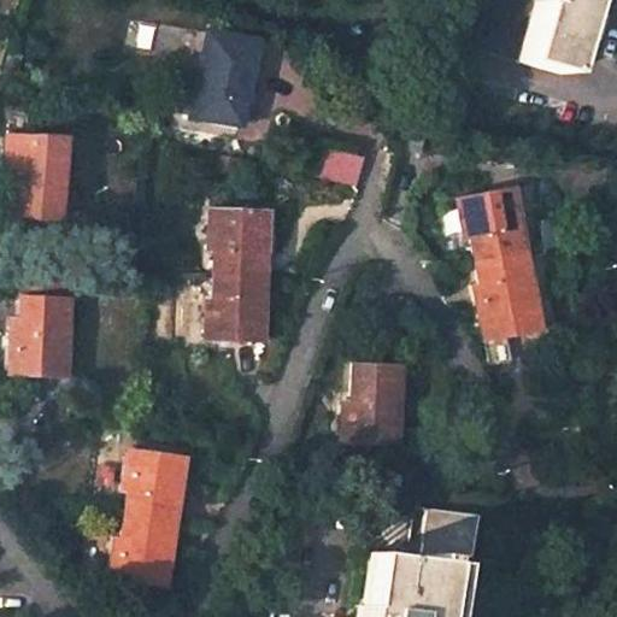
[(489,0),(475,51),(516,62),(533,0),(489,0)]
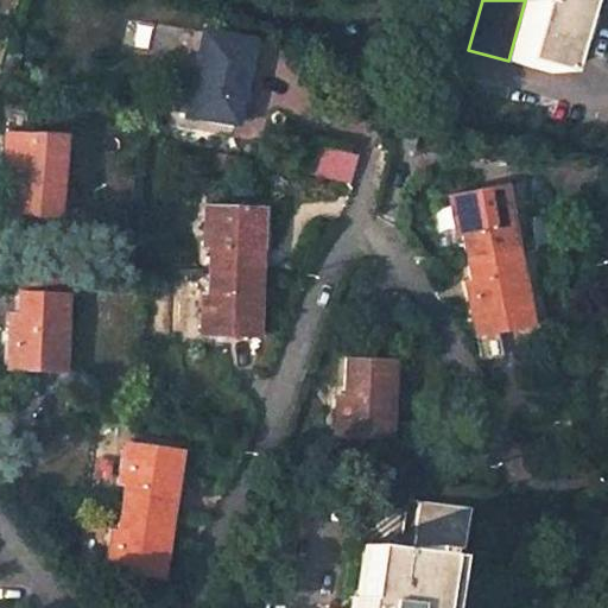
[(525,0),(508,61),(552,74),(572,0),(525,0)]
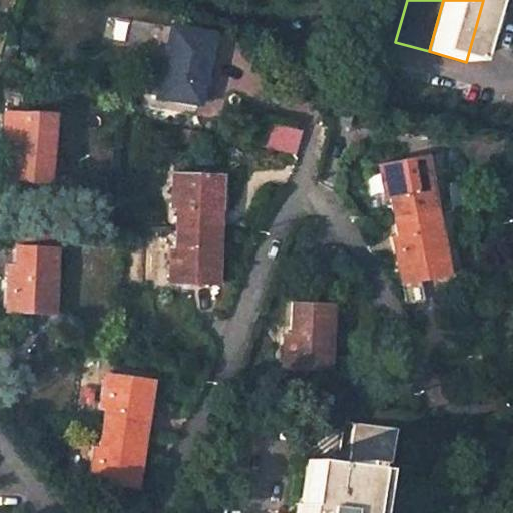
[(170,26),(157,96),(198,104),(212,34),(170,26)]
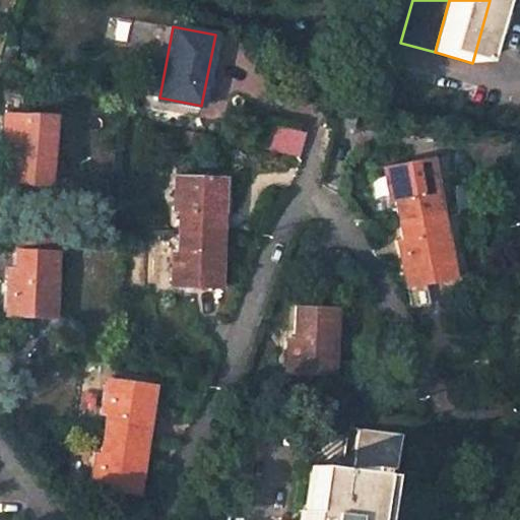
[(46,117),(4,114),(1,149),(9,150),(6,182),(46,185),(47,152),(43,152),(46,117)]
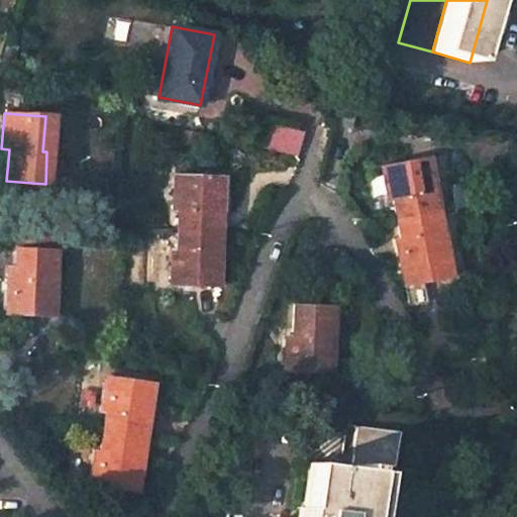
[(302,131),(269,123),(262,147),(295,156),(302,131)]
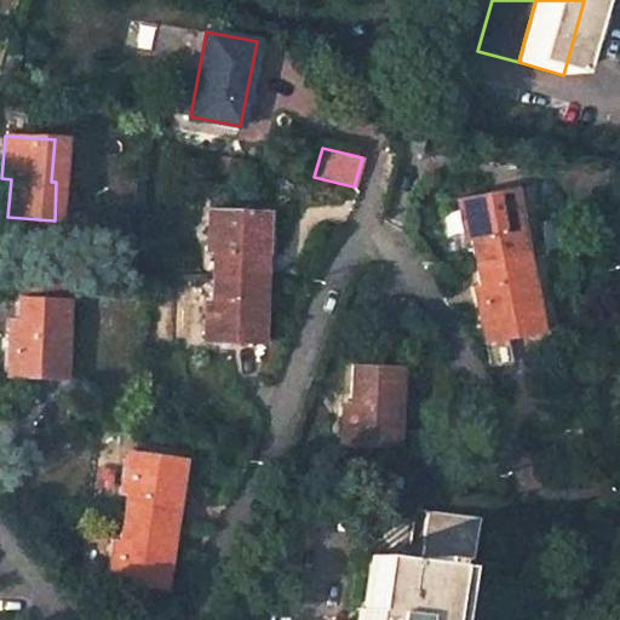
[(505,189),(458,197),(465,241),(471,240),(475,263),(523,254),(520,231),(514,231),(505,189)]
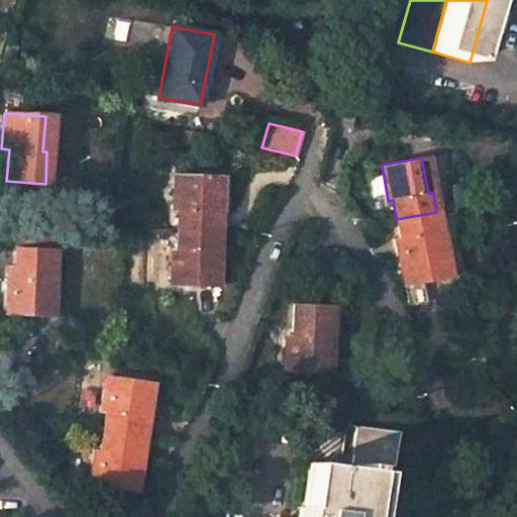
[(218,174),(178,170),(174,205),(180,205),(178,226),(217,230),(219,210),(214,209),(218,174)]
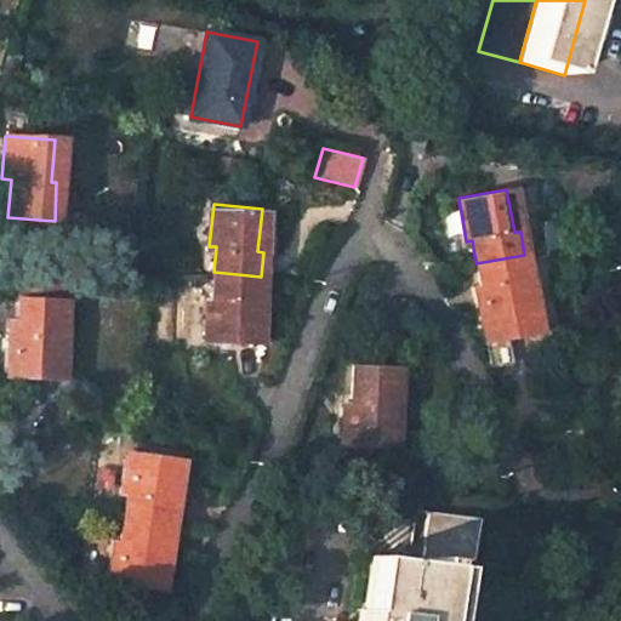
[(558,220),(542,221),(545,246),(560,245),(558,220)]
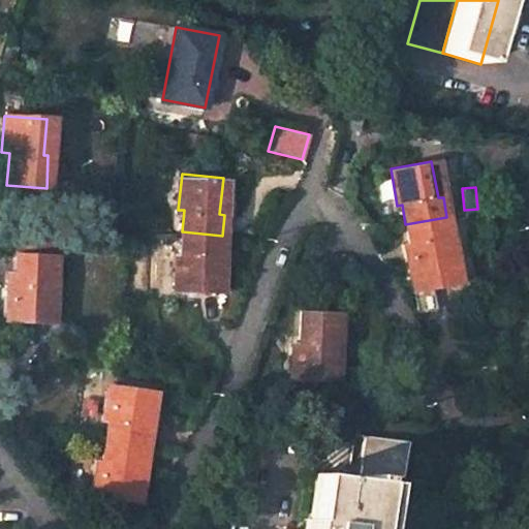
[(458,271),(450,236),(446,217),(405,224),(409,244),(405,245),(412,281),(430,278),(458,273),(458,271)]
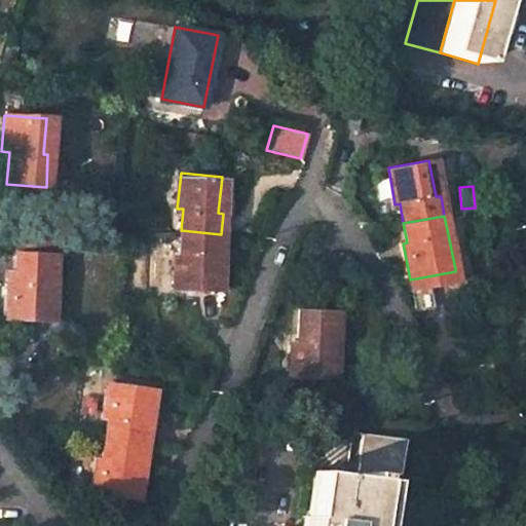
[(221,234),(181,230),(179,252),(172,251),(167,286),(209,291),(213,256),(218,256),(221,234)]
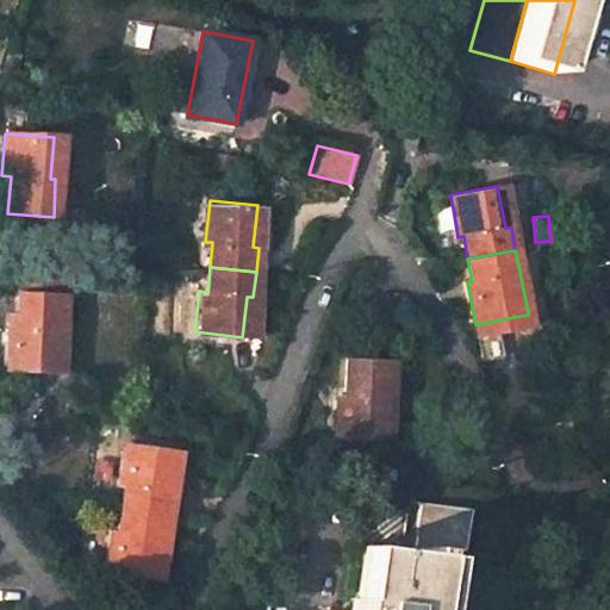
[(62,272),(24,271),(17,271),(16,285),(23,286),(61,290),(62,272)]
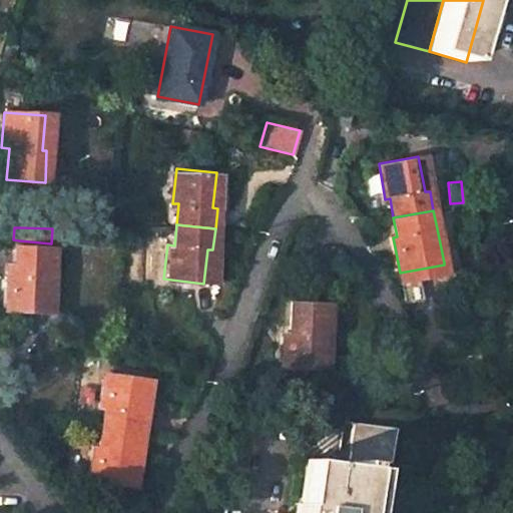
[(437,228),(444,263),(448,262),(441,227),(437,228)]
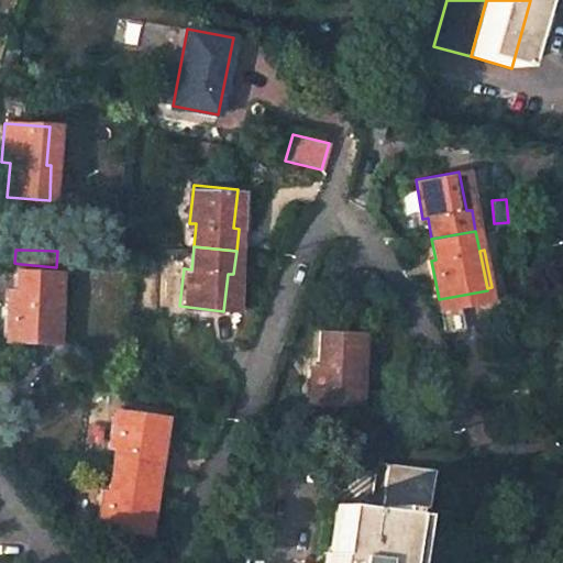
[(4,285),(0,333),(0,337),(55,341),(58,301),(53,300),(56,267),(21,264),(14,263),(12,285),(4,285)]
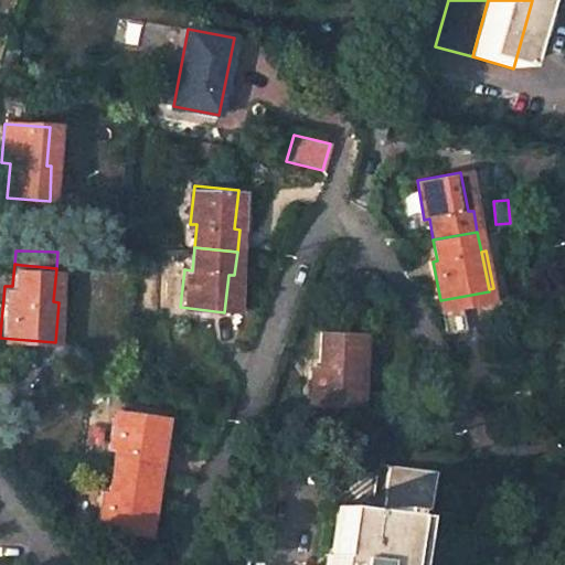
[(489,291),(459,297),(461,308),(491,302),(489,291)]
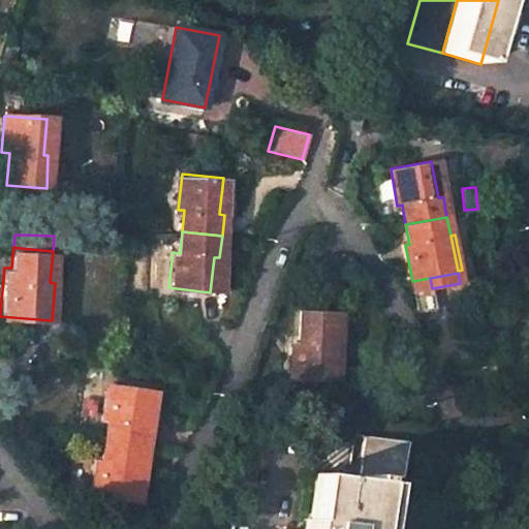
[(430,278),(412,281),(414,292),(432,288),(430,278)]
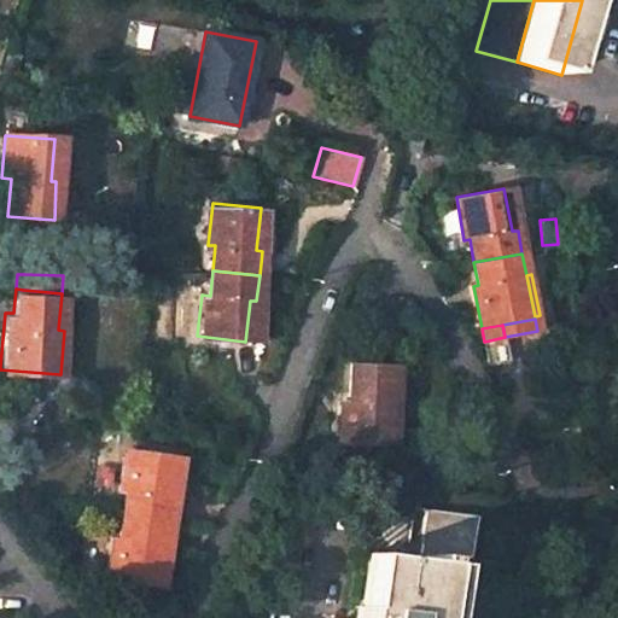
[(342,402),(339,443),(388,447),(390,401),(396,401),(397,365),(351,363),(349,402),(342,402)]
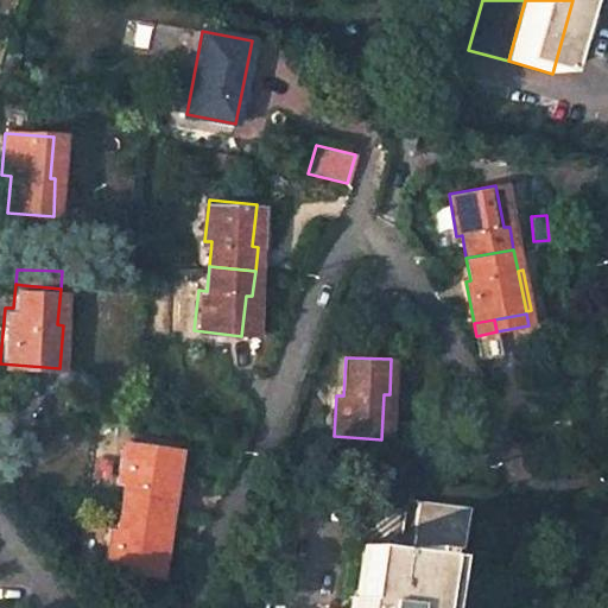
[(126,482),(121,506),(169,514),(172,489),(166,488),(173,448),(126,439),(120,481),(126,482)]
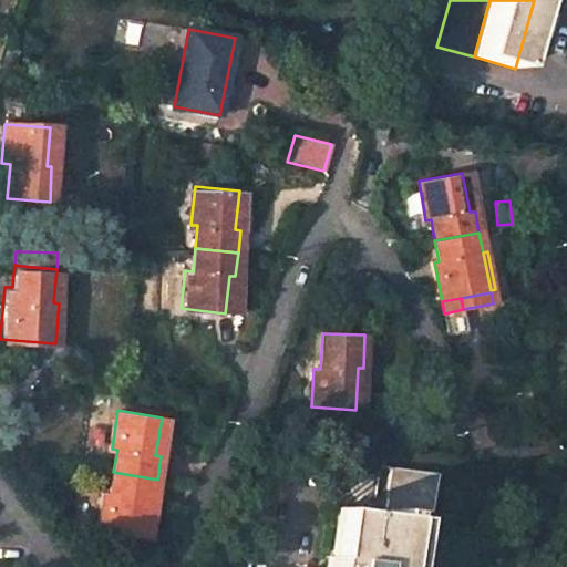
[(437,474),(391,467),(384,514),(406,516),(408,508),(432,513),(437,474)]
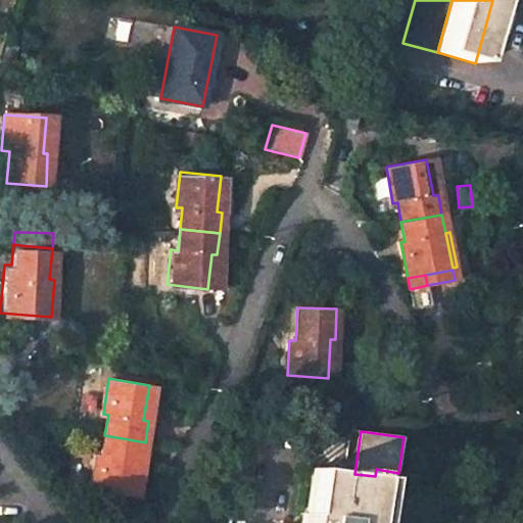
[(96,456),(91,491),(132,497),(137,462),(142,463),(145,442),(104,435),(101,457),(96,456)]
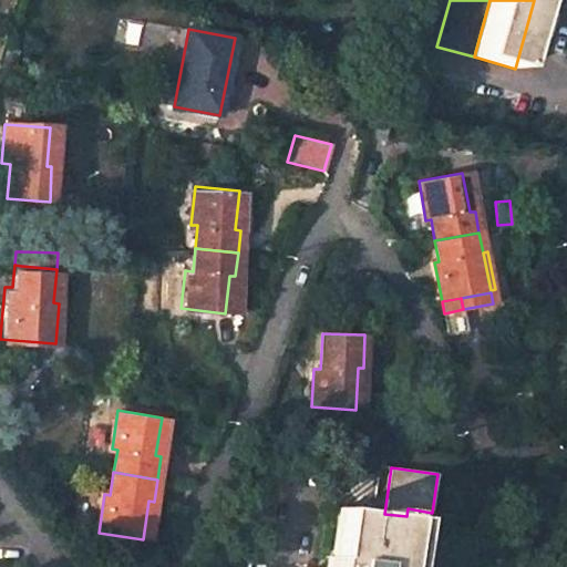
[(384,514),(338,507),(330,566),(399,566),(406,516),(384,514)]
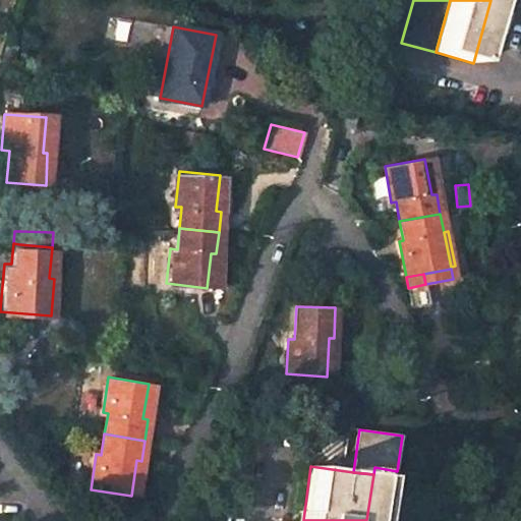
[(397,471),(374,467),(373,474),(366,520),(472,520),(478,482),(397,471)]
